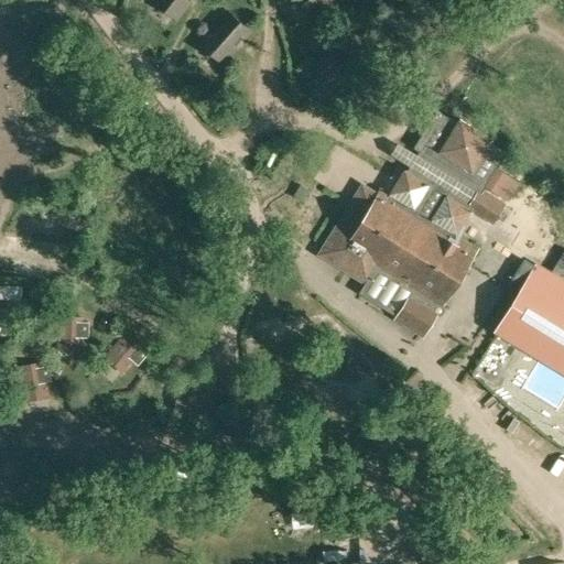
[(190,0),(150,0),(150,1),(174,21),(190,0)]
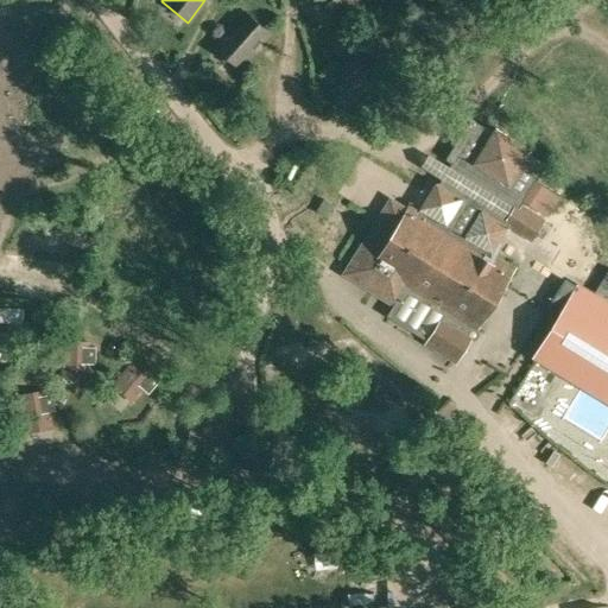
[(360,0),(318,0),(335,20),(360,0)]
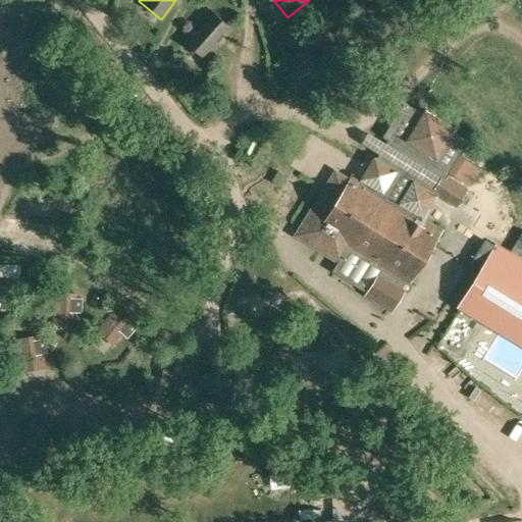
[(232,28),(209,9),(183,42),(206,60),(232,28)]
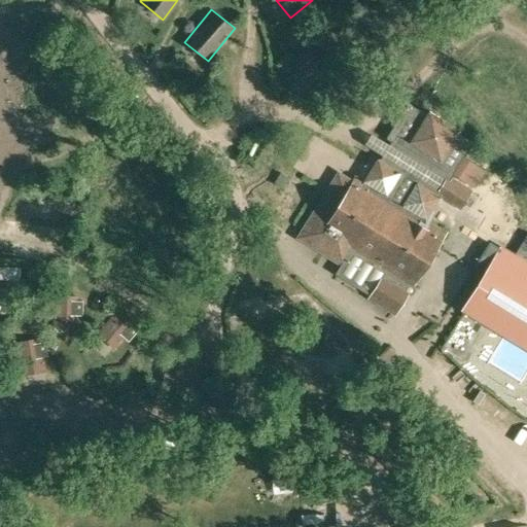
[(334,62),(344,55),(325,28),(288,53),(306,79),(324,67),(323,66),(332,60),(334,62)]
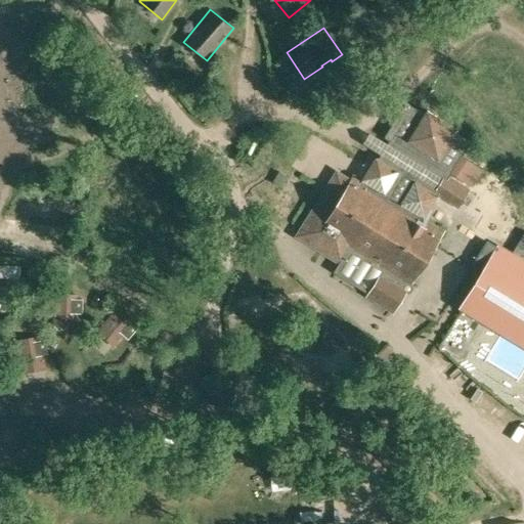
[(435,198),(446,179),(470,142),(454,133),(456,129),(426,110),(423,114),(405,102),(384,137),(389,140),(388,142),(388,143),(378,160),(375,158),(360,182),(354,178),(351,183),(336,173),(297,236),(340,263),(349,248),(363,257),(360,263),(358,262),(347,280),(366,293),(364,297),(393,314),(405,292),(400,288),(404,281),(408,285),(441,232),(421,220),(435,198)]
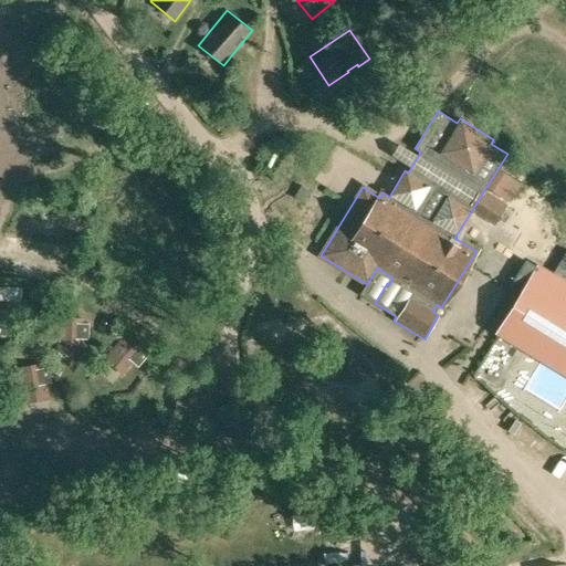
[(482,194),(470,213),(494,229),(506,209),(482,194)]
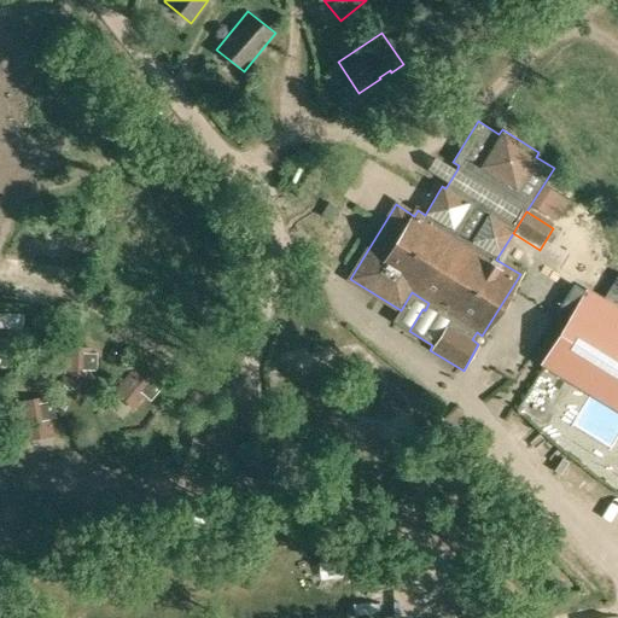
[(617,293),(617,274),(605,297),(613,302),(617,293)]
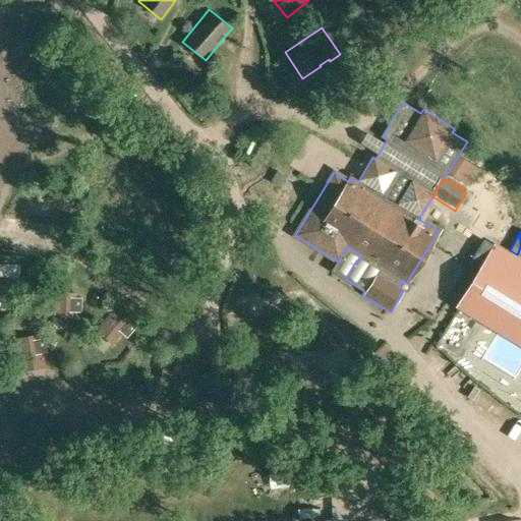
[(520,263),(495,246),(461,302),(520,339),(520,263)]
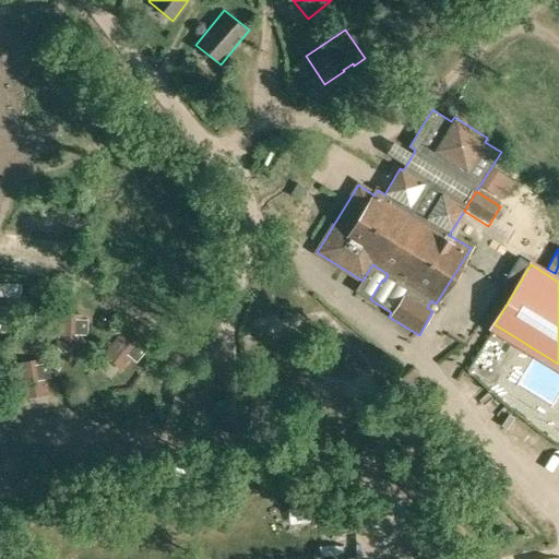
[(88,320),(83,320),(83,314),(57,313),(56,351),(82,351),(82,335),(87,335),(88,320)]
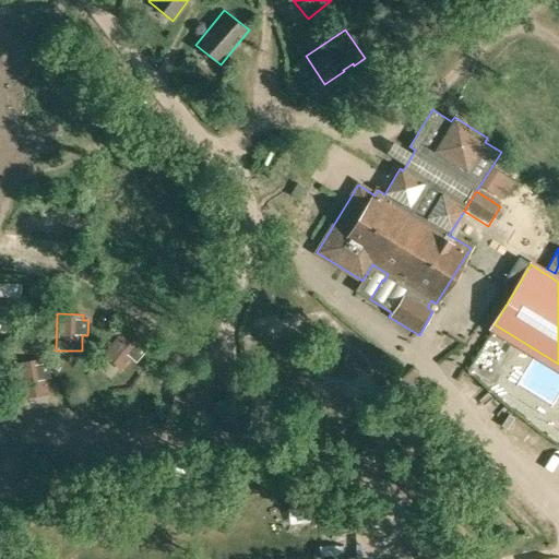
[(146,352),(142,347),(146,344),(126,326),(102,355),(121,371),(132,359),(137,363),(146,352)]
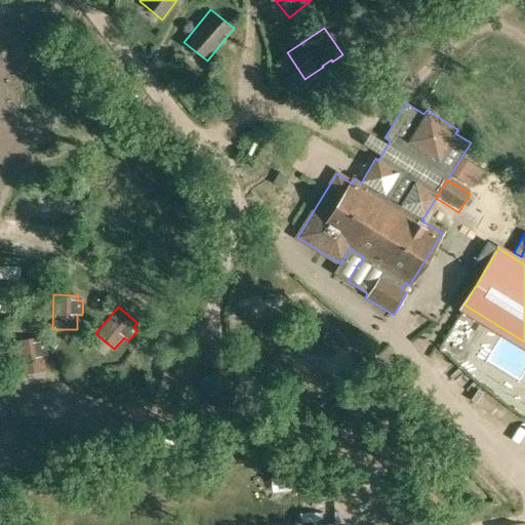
[(40,338),(15,344),(21,375),(46,371),(43,357),(47,356),(45,341),(40,342),(40,338)]
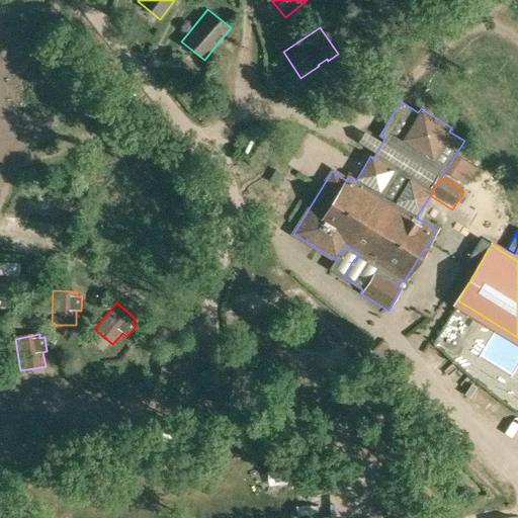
[(511,433),(517,423),(517,415),(513,412),(502,427),(511,433)]
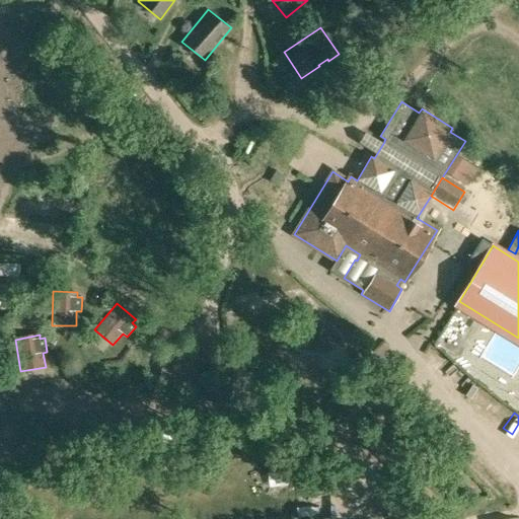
[(400,436),(392,429),(391,430),(376,416),(356,438),(395,473),(416,451),(399,437),(400,436)]
